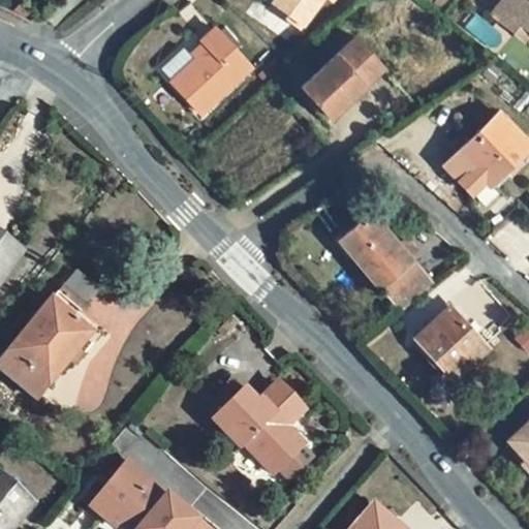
[(275,0),(271,5),(288,18),(287,21),(301,30),(322,0),(329,0),(332,1),(332,0),(275,0)]
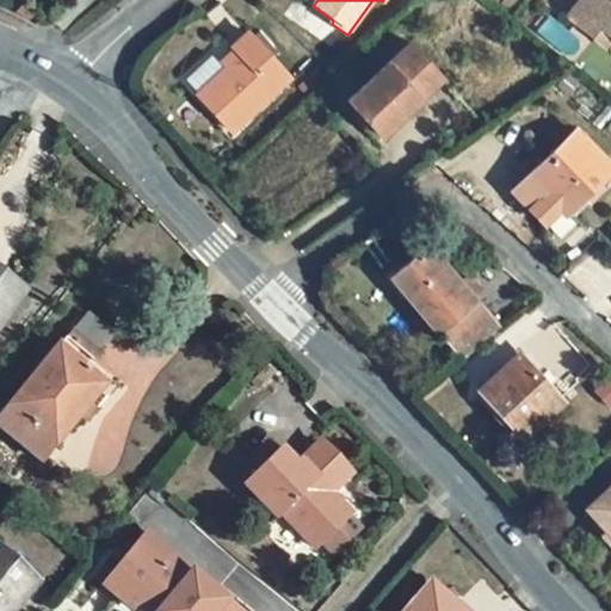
[(610,6),(605,0),(604,0),(581,0),(568,18),(594,38),(602,29),(610,36),(610,6)]
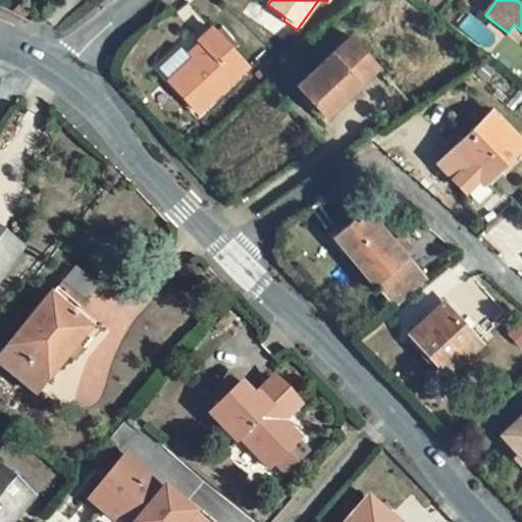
[(22,18),(30,22),(37,15),(22,3),(13,13),(16,14),(22,18)]
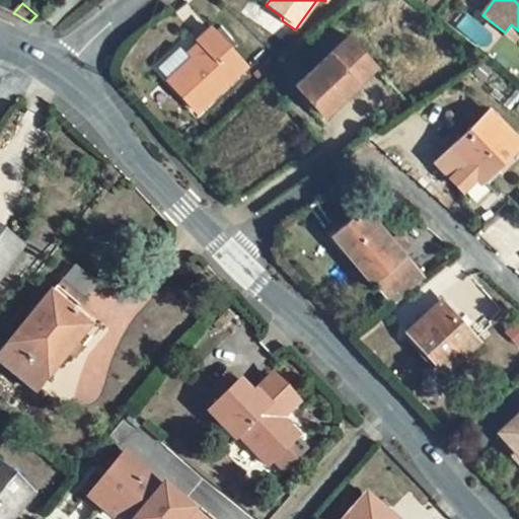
[(514,40),(518,32),(518,30),(511,24),(505,32),(514,40)]
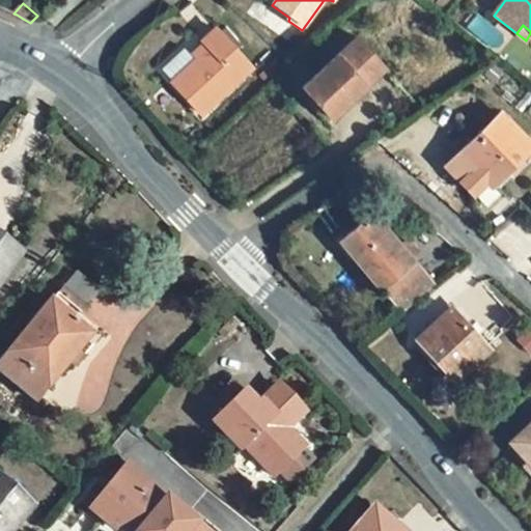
[(205,52),(196,60),(171,83),(200,115),(252,68),(215,29),(198,44),(200,46),(205,52)]
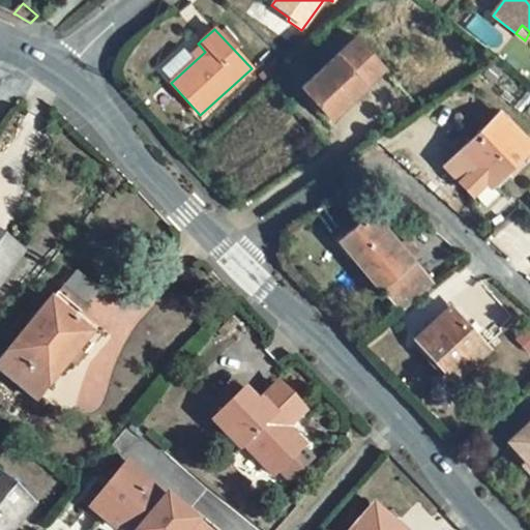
[(355,37),(301,87),(317,105),(314,109),(326,122),(331,127),(336,123),(330,117),(383,67),(355,37)]
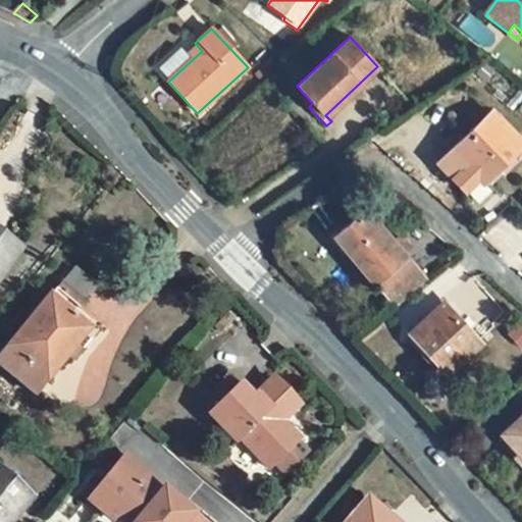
[(188,54),(193,59),(202,51),(197,45),(188,54)]
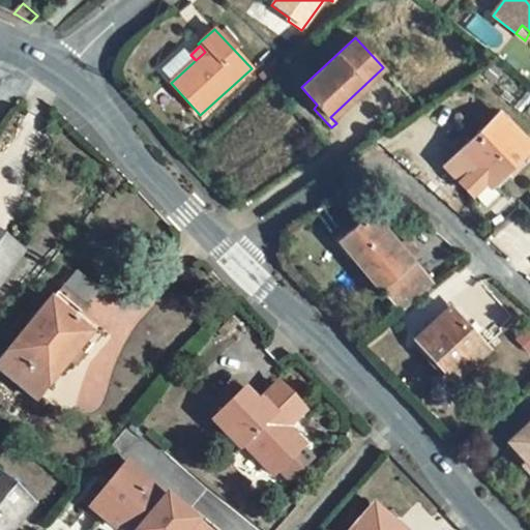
[(502,67),(491,59),(478,76),(489,84),(502,67)]
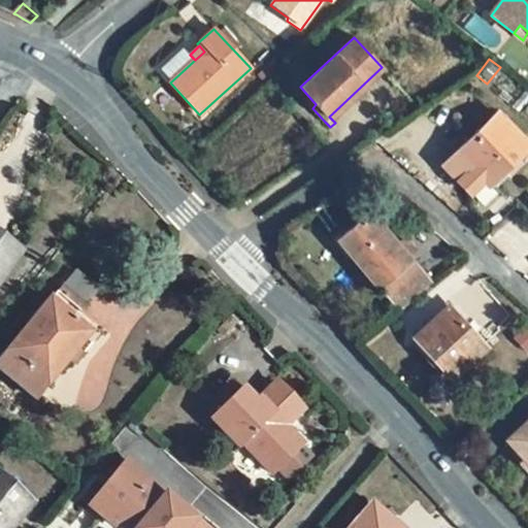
[(496,178),(516,159),(527,146),(527,142),(498,112),(457,152),(489,185),(496,178)]
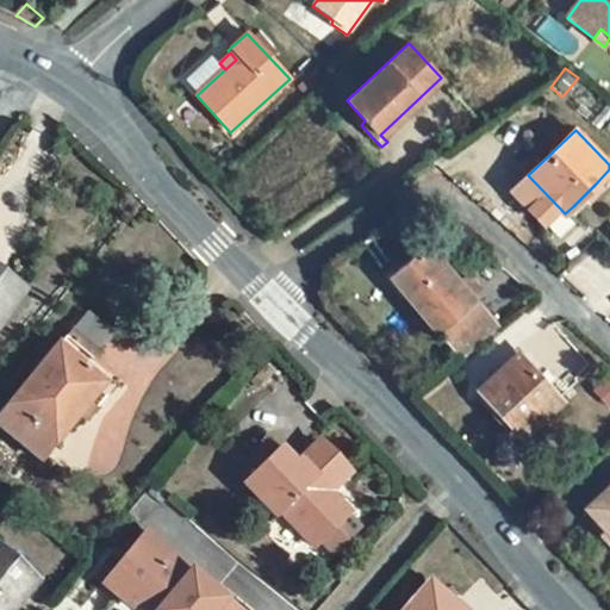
[(602,191),(596,184),(573,206),(579,211),(602,191)]
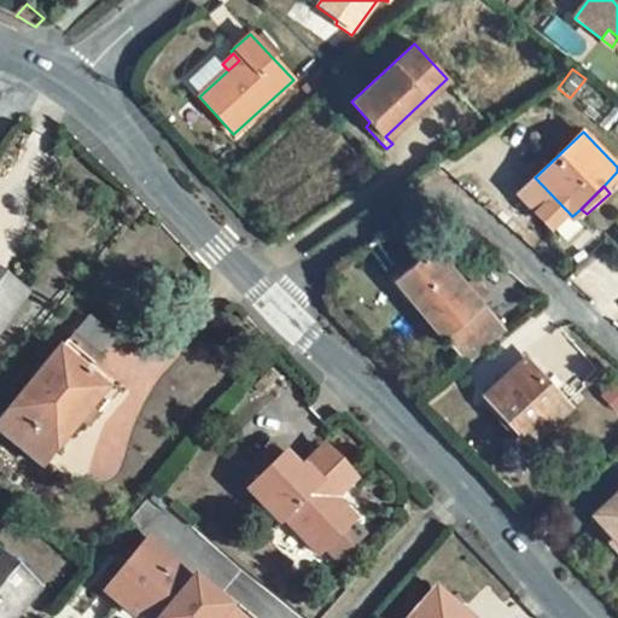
[(433,246),(421,256),(427,263),(438,252),(433,246)]
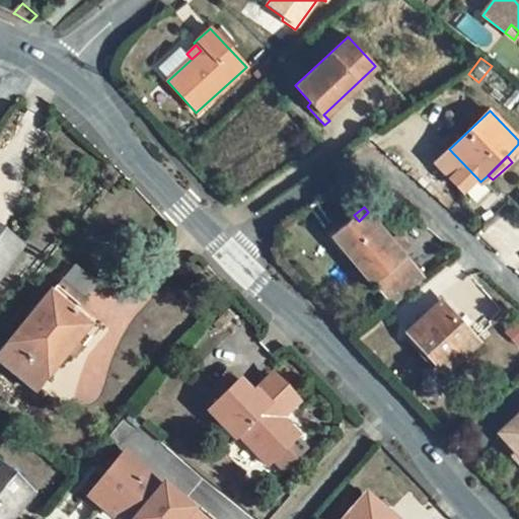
[(401,251),(391,239),(368,212),(359,221),(354,215),(332,231),(347,247),(343,251),(370,284),(372,282),(390,304),(423,277),(401,251)]
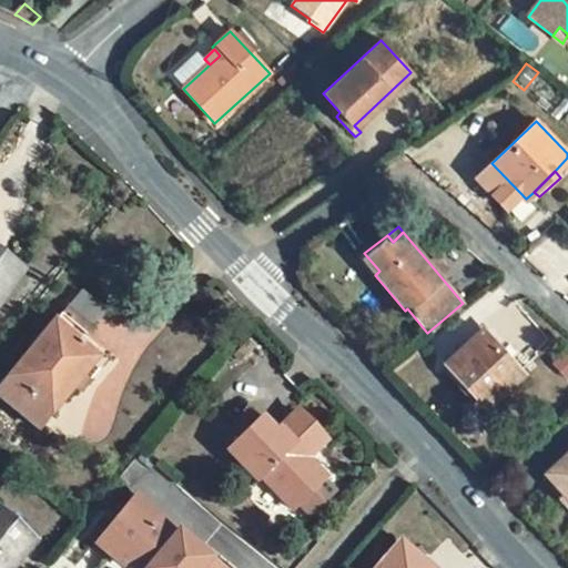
[(361,257),(375,275),(379,271),(364,253),(361,257)]
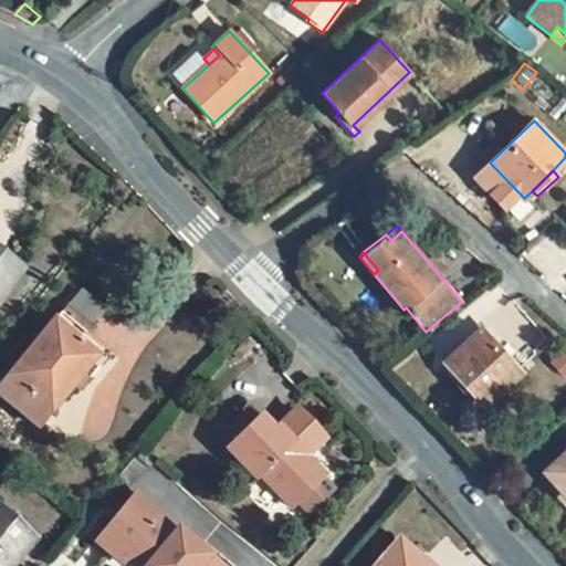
[(0,301),(22,270),(0,253),(0,301)]
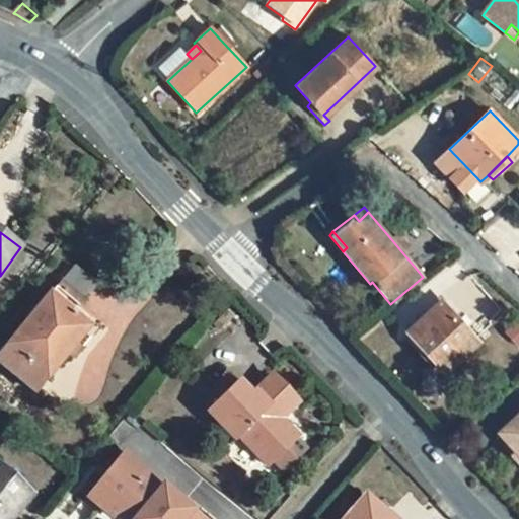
[(396,234),(391,239),(401,251),(406,246),(396,234)]
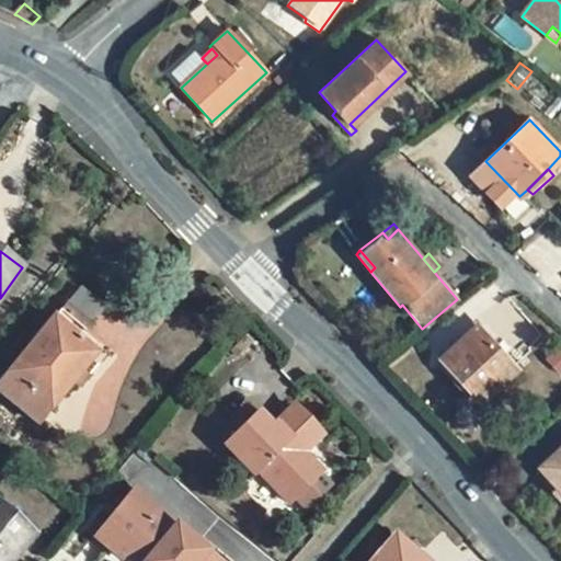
[(67,305),(63,310),(86,329),(90,323),(67,305)]
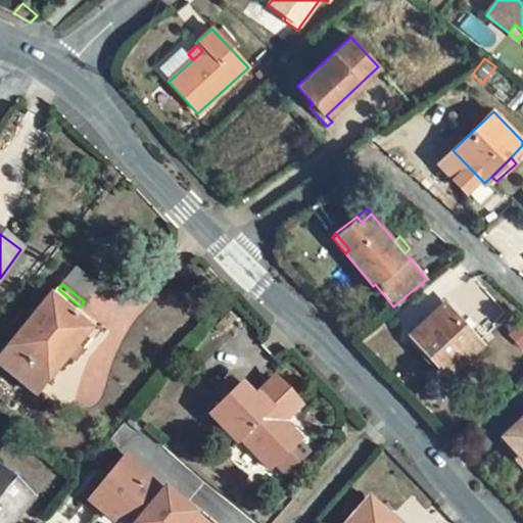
[(57,288),(0,358),(0,367),(36,395),(67,355),(75,361),(90,341),(84,337),(90,328),(78,318),(83,311),(80,306),(58,289),(57,288)]
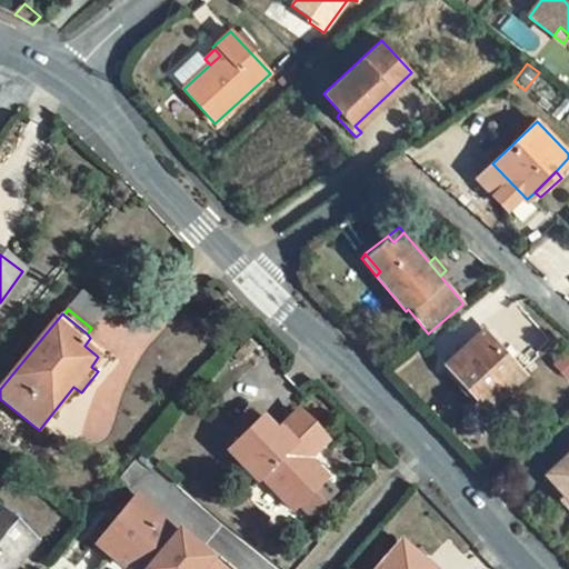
[(452,370),(472,392),(487,409),(523,375),(482,329),(446,362),(452,370)]
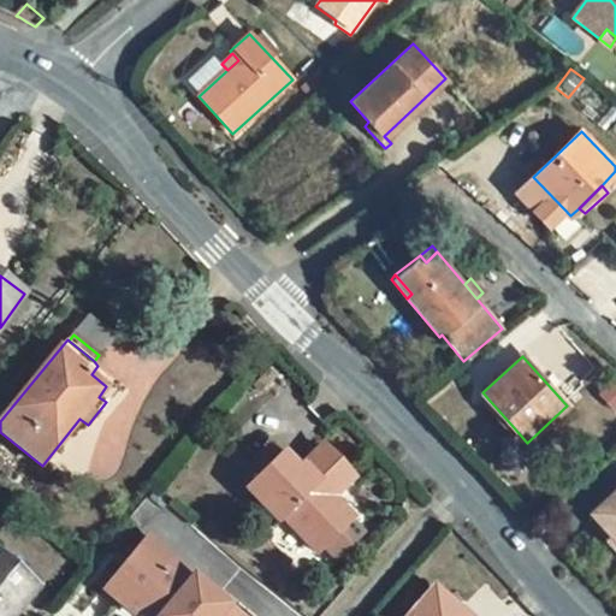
[(112,377),(98,366),(92,374),(106,386),(112,377)]
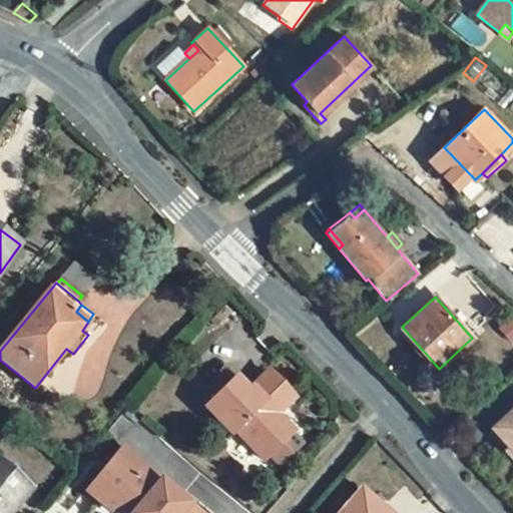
[(421,359),(426,354),(408,334),(403,340),(421,359)]
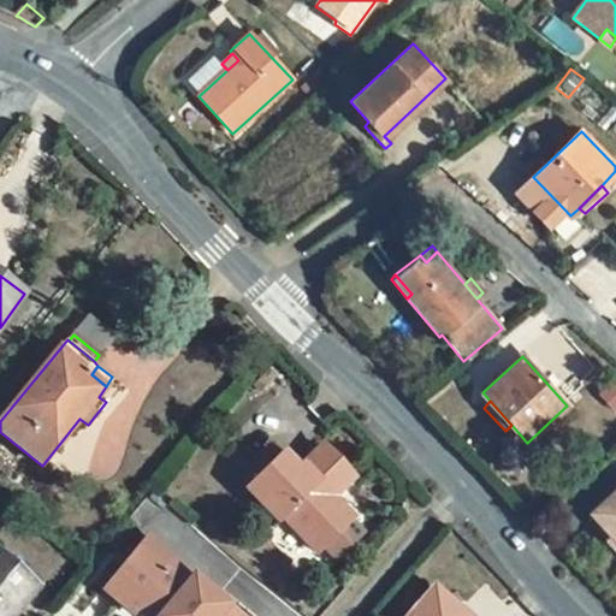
[(253,465),(264,475),(284,456),(272,445),(253,465)]
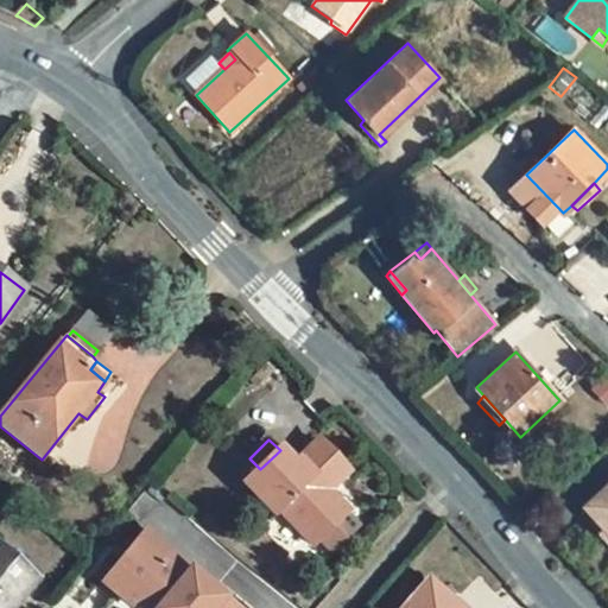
[(320,539),(333,552),(360,526),(346,513),(348,511),(330,491),(324,485),(330,479),(336,485),(349,472),(320,441),(296,462),(282,448),(280,450),(260,469),(245,486),(274,515),(279,511),(312,546),(320,539)]
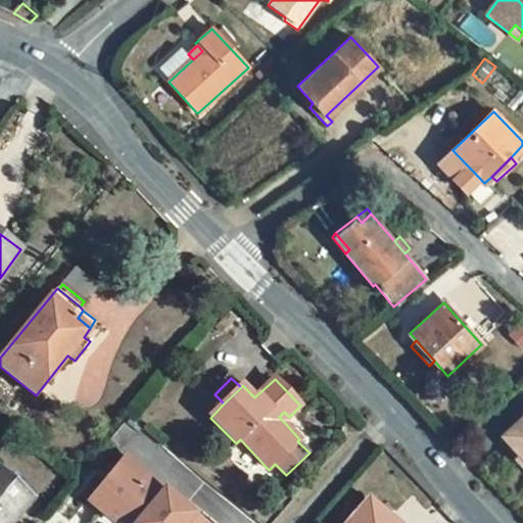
[(284,422),(289,417),(284,412),(279,417),(284,422)]
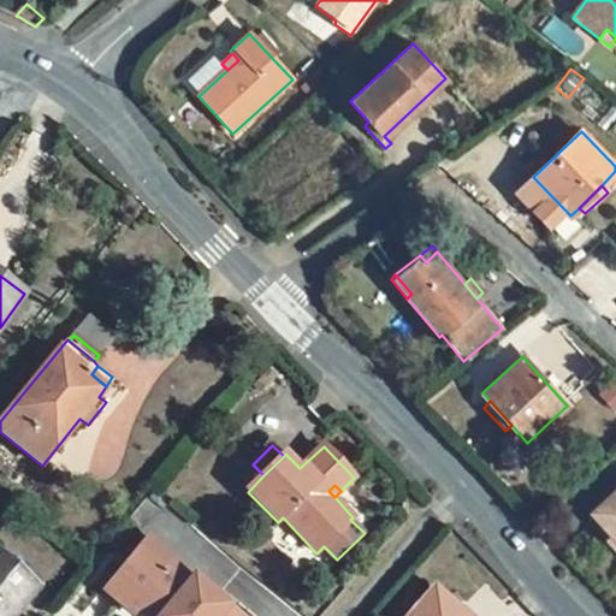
[(615,489),(591,511),(615,539),(615,489)]
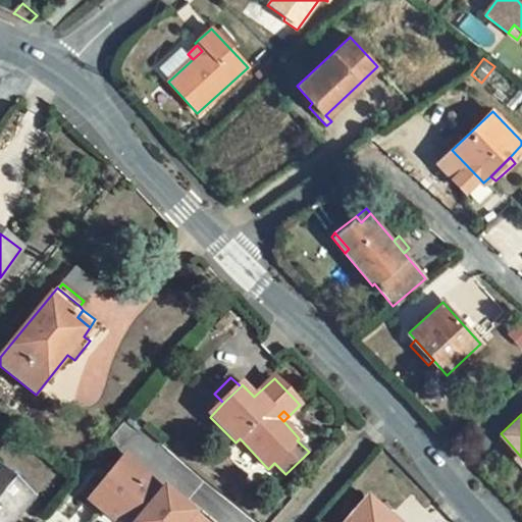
[(12,428),(0,419),(0,435),(4,438),(12,428)]
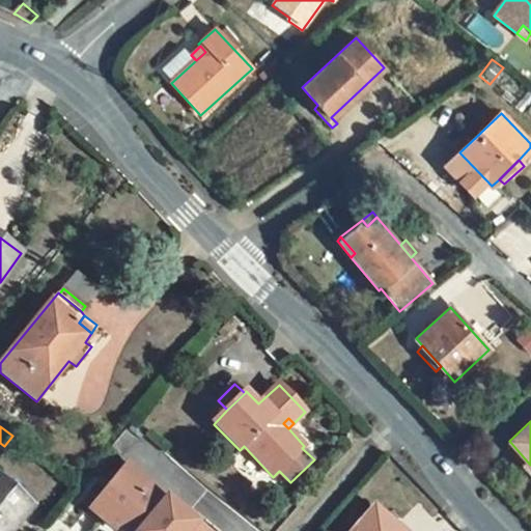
[(529,474),(530,471),(530,465),(516,449),(510,454),(529,474)]
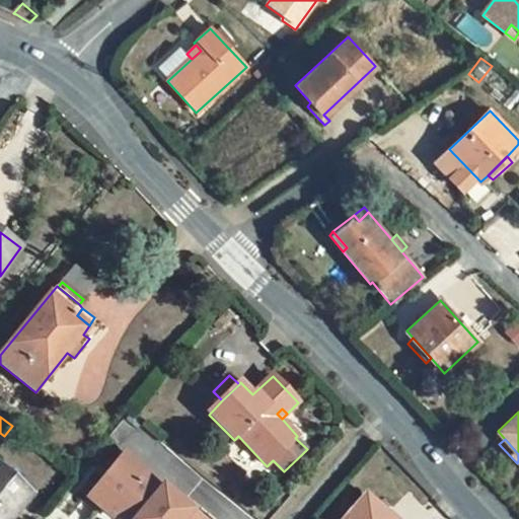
[(146,476),(121,456),(87,498),(113,518),(118,514),(125,518),(202,518),(182,503),(178,509),(170,503),(174,497),(148,474),(146,476)]
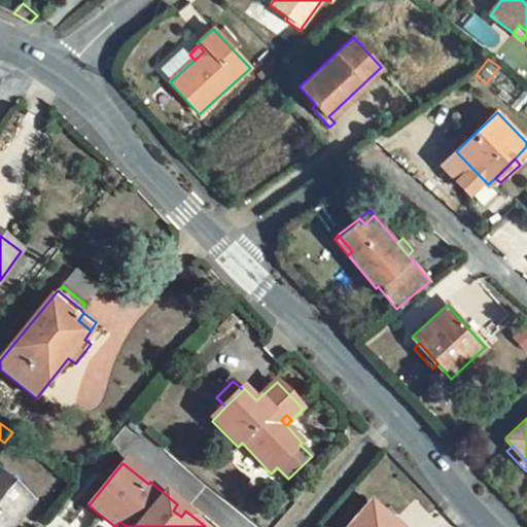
[(0,526),(9,526),(32,501),(0,473),(0,526)]
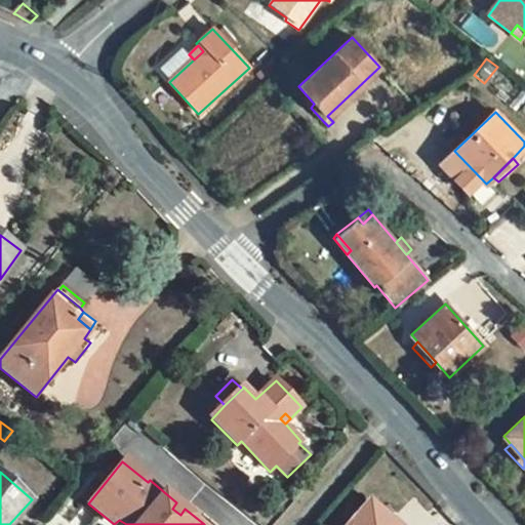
[(397,524),(370,501),(350,524),(397,524)]
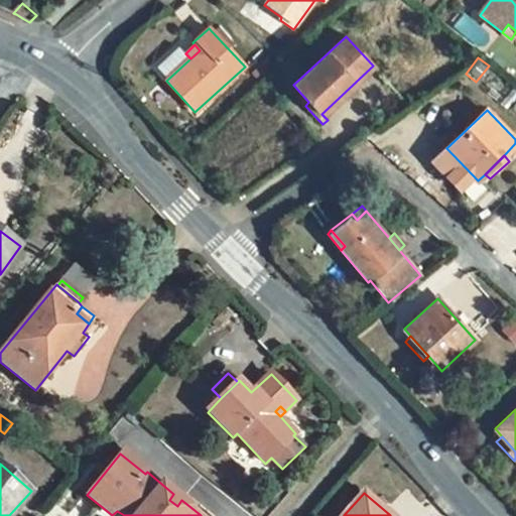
[(181,500),(173,494),(169,500),(177,506),(181,500)]
